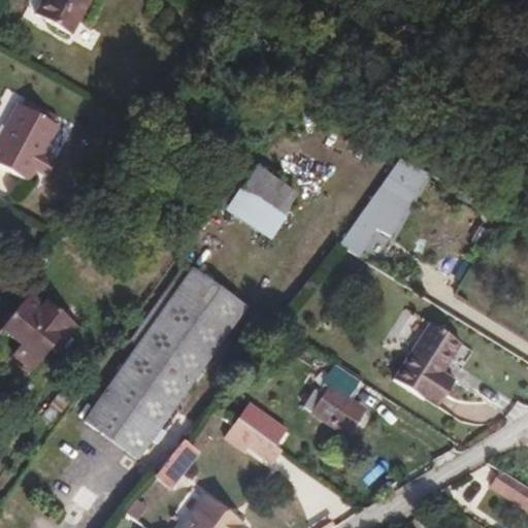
[(90,0),(40,0),(33,13),(71,34),(90,0)]
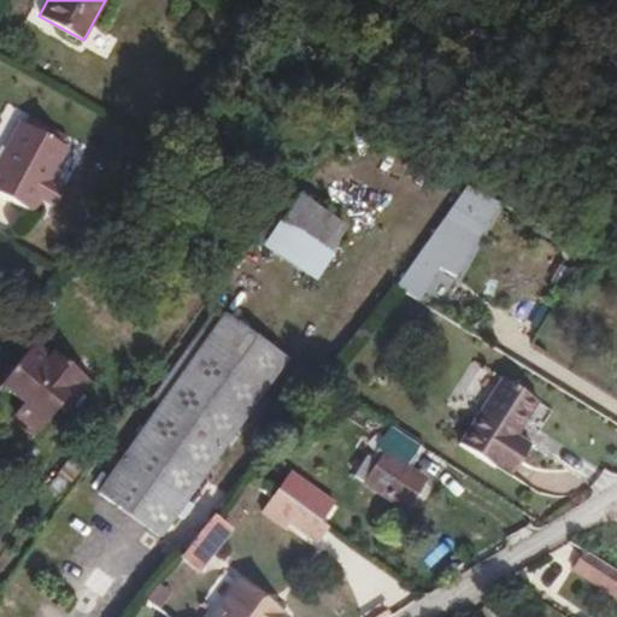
[(66,146),(19,121),(0,157),(0,194),(31,212),(66,146)]
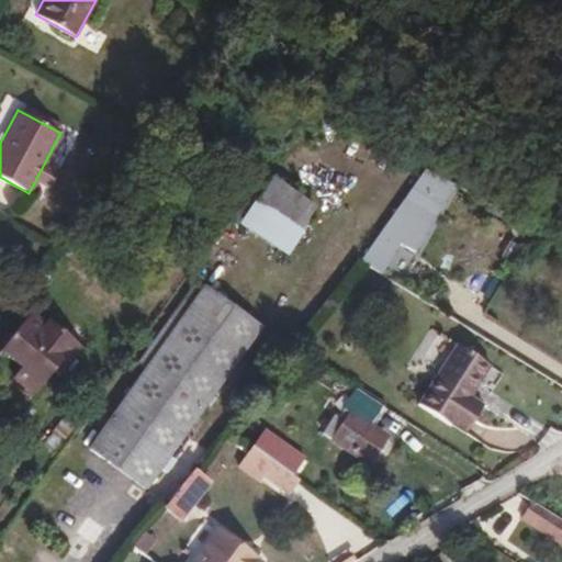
[(434,171),(425,167),(380,231),(393,240),(434,171)]
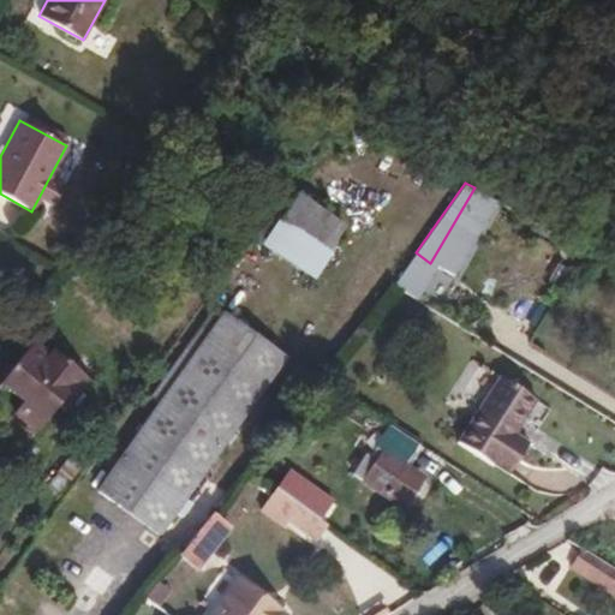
[(496,199),(475,187),(430,263),(453,275),(496,199)]
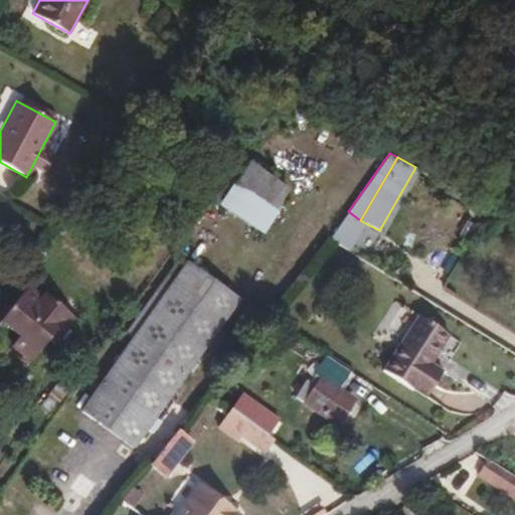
[(249,165),(238,182),(276,205),(286,189),(249,165)]
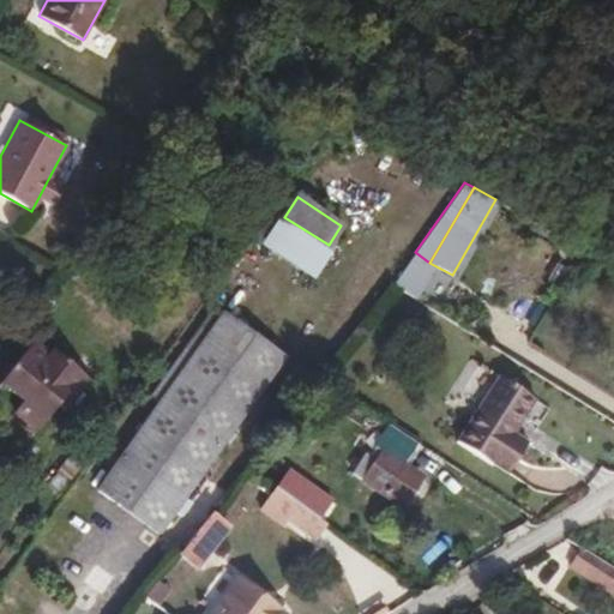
[(329,245),(284,217),(272,210),(258,232),(268,239),(265,244),(313,276),(332,248),(329,245)]
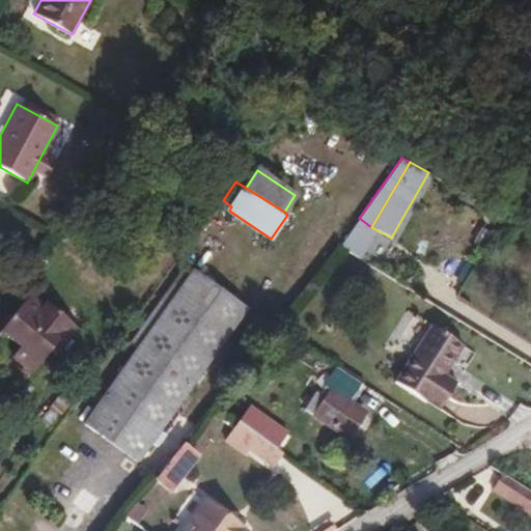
[(244,308),(184,266),(131,341),(138,347),(84,422),(134,459),(149,439),(157,444),(167,430),(160,425),(244,308)]
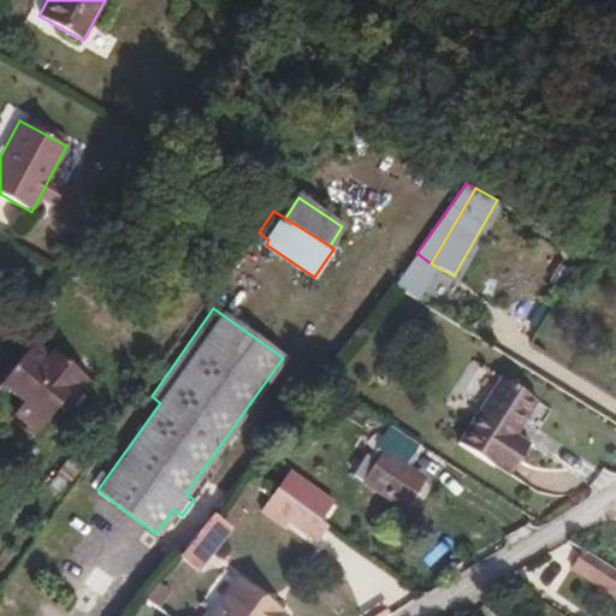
[(0,388),(21,403),(11,415),(40,437),(86,375),(34,337),(0,383),(0,388)]
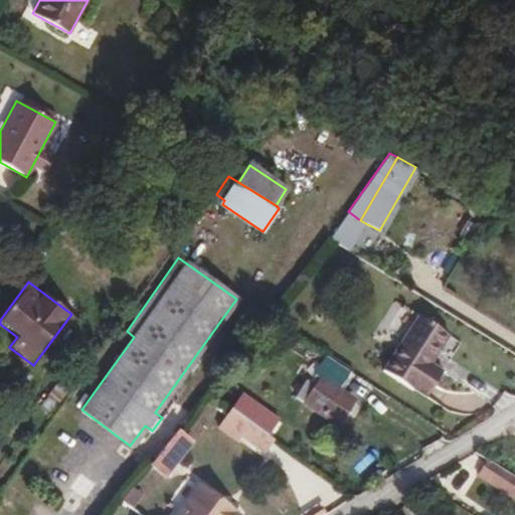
[(449,334),(418,316),(385,371),(412,390),(414,389),(426,395),(442,371),(430,363),(449,334)]
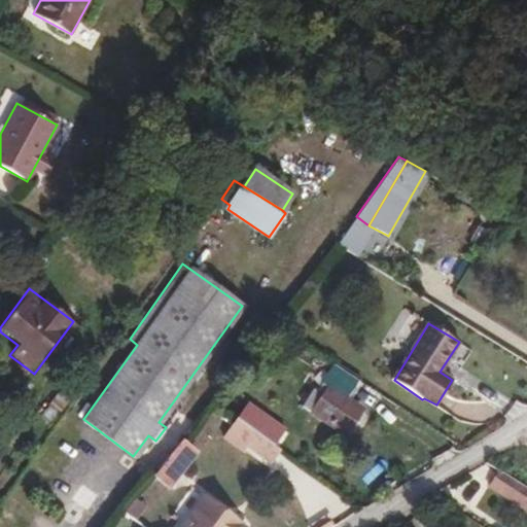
[(342,367),(318,353),(312,363),(326,374),(316,389),(312,388),(303,405),(312,412),(342,367)]
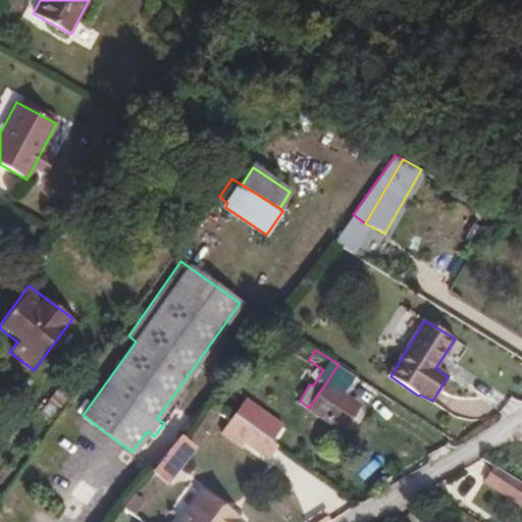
[(346,395),(357,376),(338,364),(309,408),(341,428),(358,403),(346,395)]
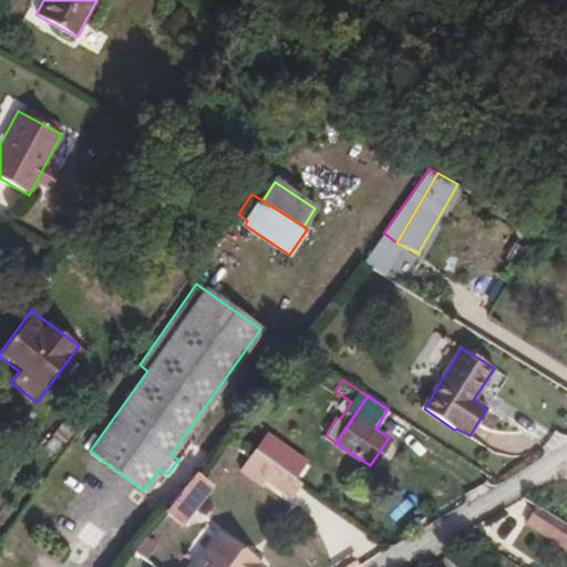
[(299,481),(275,463),(263,478),(288,496),(299,481)]
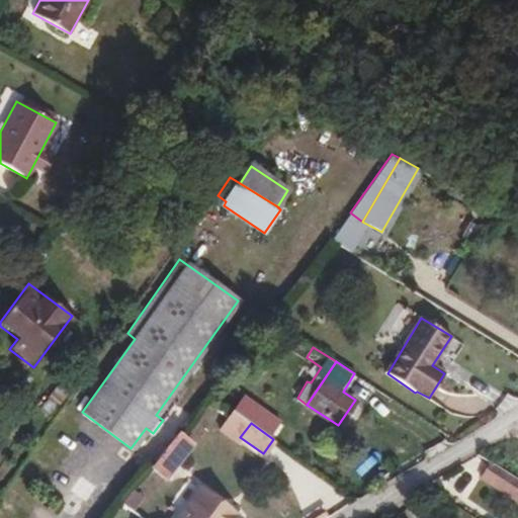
[(190,443),(177,432),(150,466),(164,478),(190,443)]
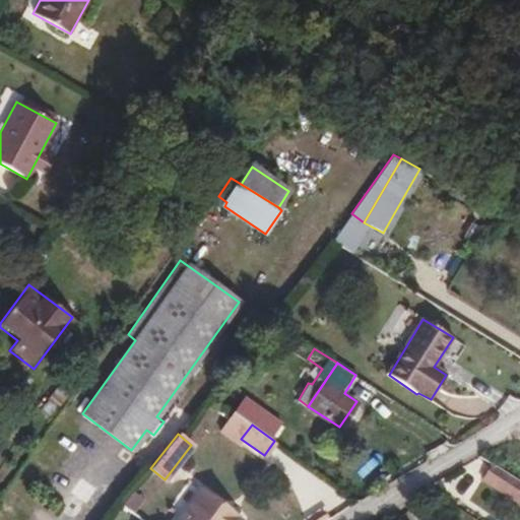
[(519,478),(496,463),(485,477),(519,500),(519,478)]
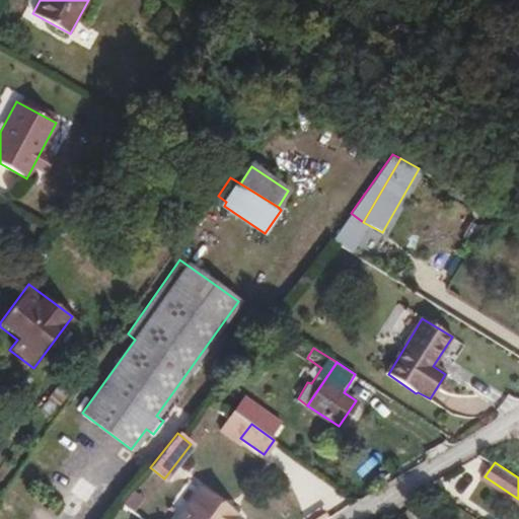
[(238,518),(243,513),(204,485),(178,518),(238,518)]
